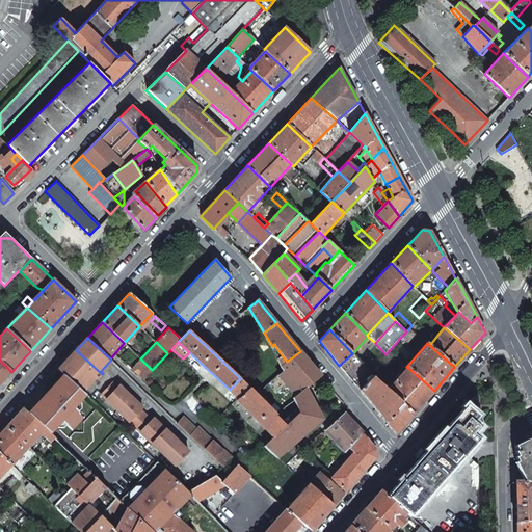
[(102,374),(76,350),(58,369),(64,374),(82,391),(95,377),(97,379),(102,374)]
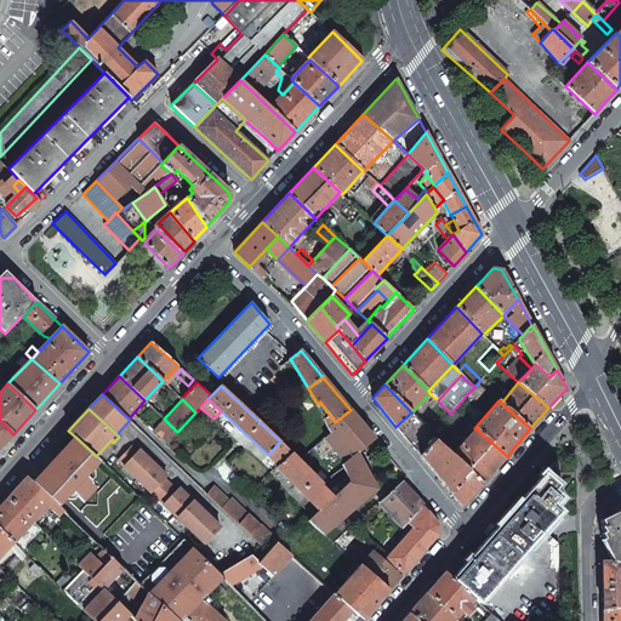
[(330,434),(325,439),(328,442),(346,463),(358,453),(368,445),(375,438),(351,410),(335,422),(328,427),(330,434)]
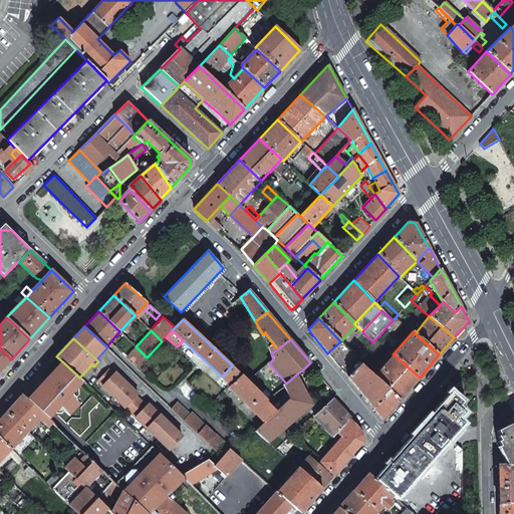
[(340,341),(327,353),(343,372),(354,360),(357,358),(340,341)]
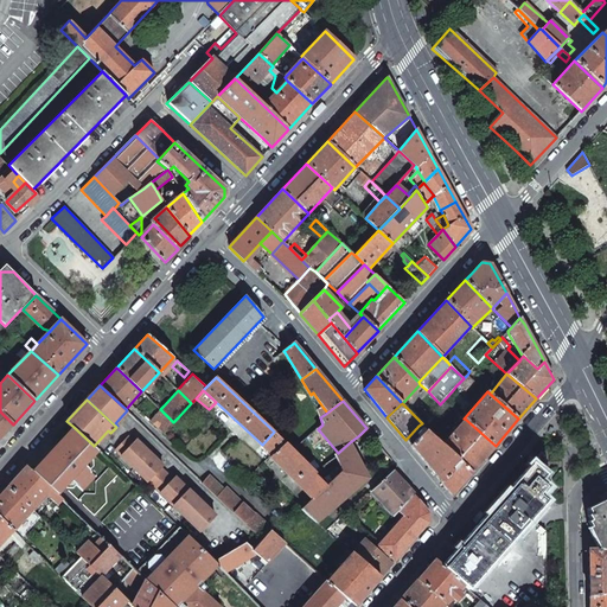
[(323,407),(318,409),(318,410),(320,417),(327,413),(323,407)]
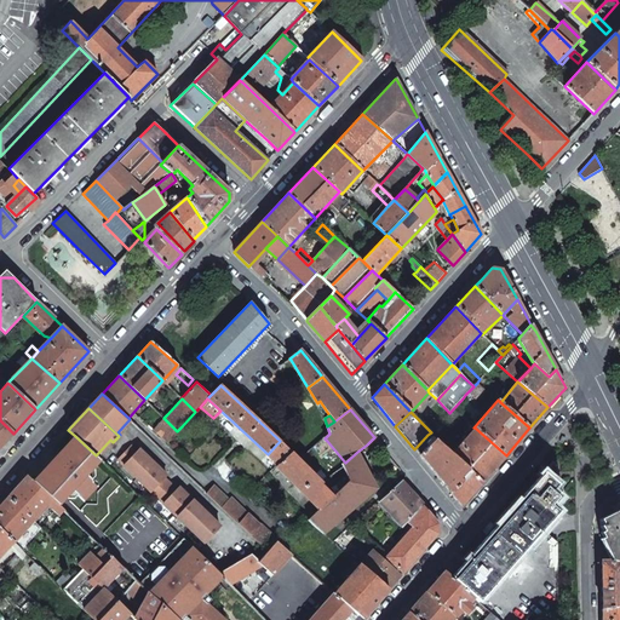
[(153,419),(148,424),(167,441),(177,432),(177,431),(164,418),(159,424),(153,419)]
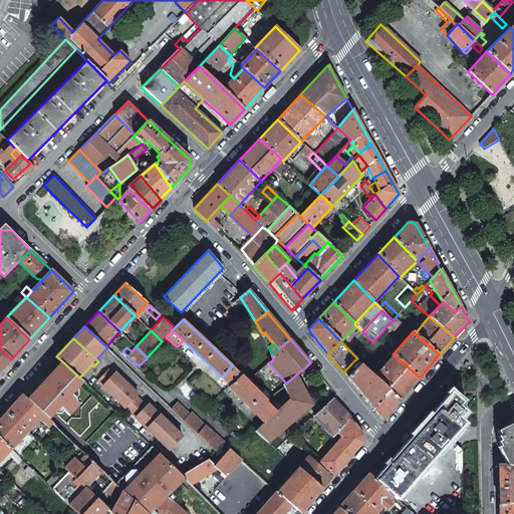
[(0,348),(0,371),(11,359),(0,348)]
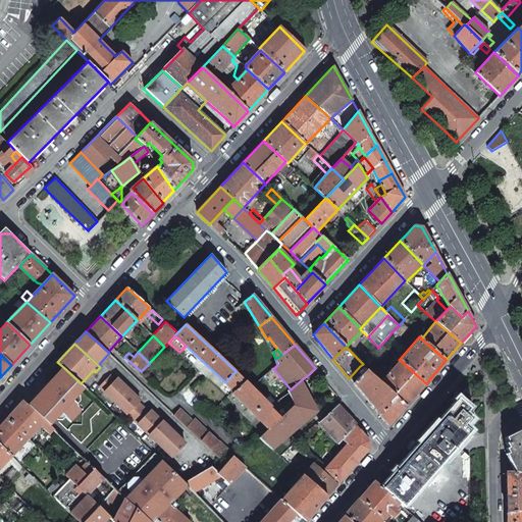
[(387,374),(380,383),(394,396),(406,406),(426,383),(400,360),(392,369),(390,371),(388,373),(387,374)]
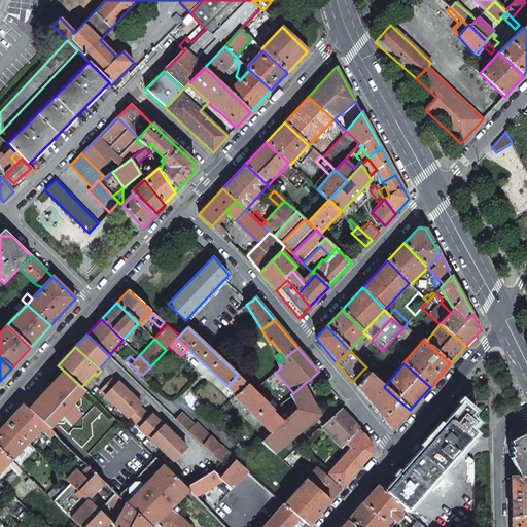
[(366,367),(363,370),(369,374),(379,383),(383,379),(367,365),(366,367)]
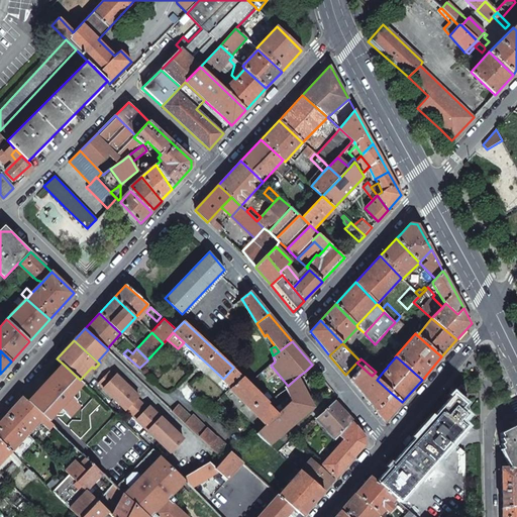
[(356,363),(345,375),(349,379),(362,367),(356,363)]
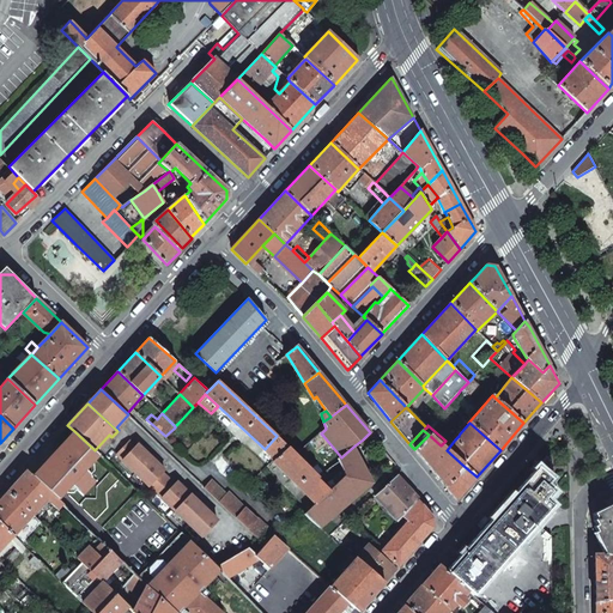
[(74,431),(32,477),(52,495),(56,501),(71,485),(78,492),(92,477),(84,469),(98,454),(95,450),(74,431)]
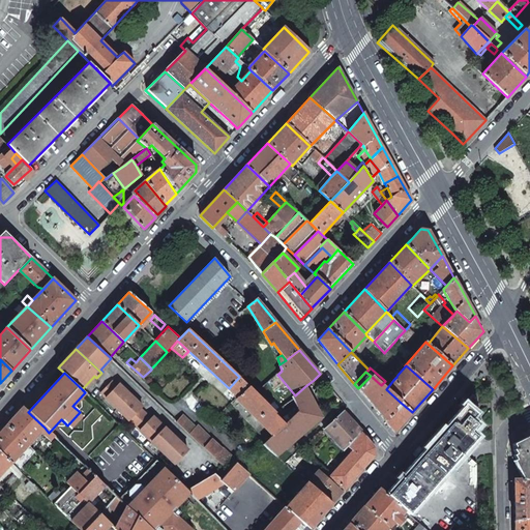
[(320,374),(314,380),(318,384),(321,389),(328,384),(320,374)]
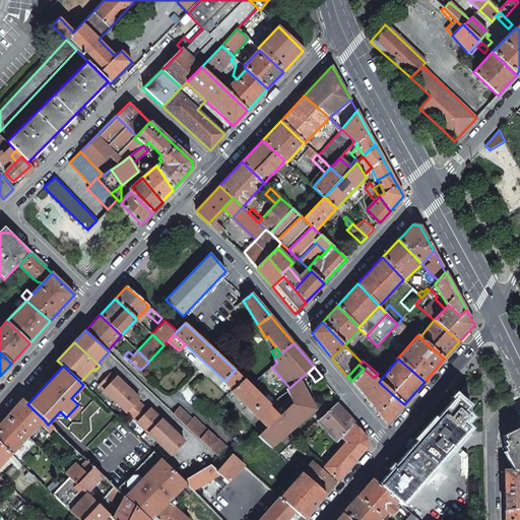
[(272,368),(265,374),(268,377),(273,373),(272,372),(274,370),(272,368)]
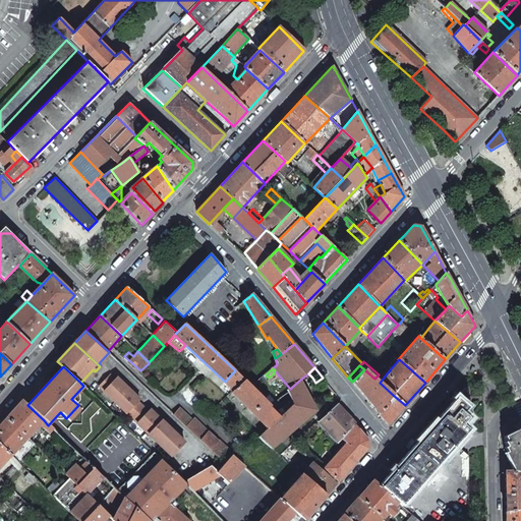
[(364,369),(352,382),(378,413),(388,404),(386,402),(393,395),(380,383),(374,379),(364,369)]
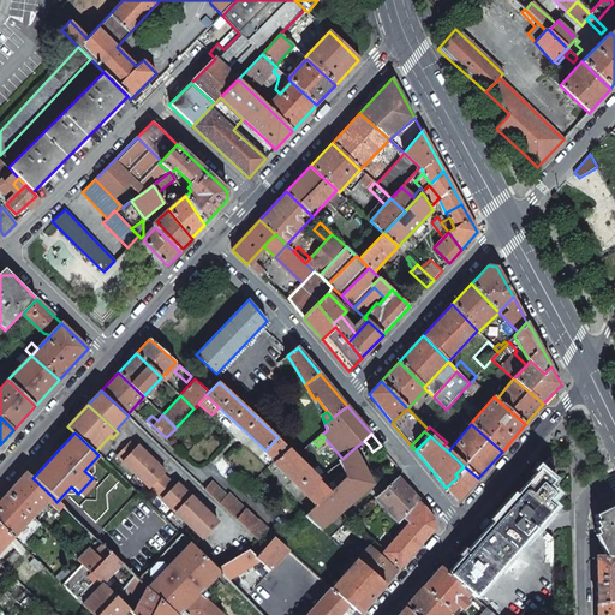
[(278,437),(266,451),(266,452),(270,457),(276,461),(288,449),(278,437)]
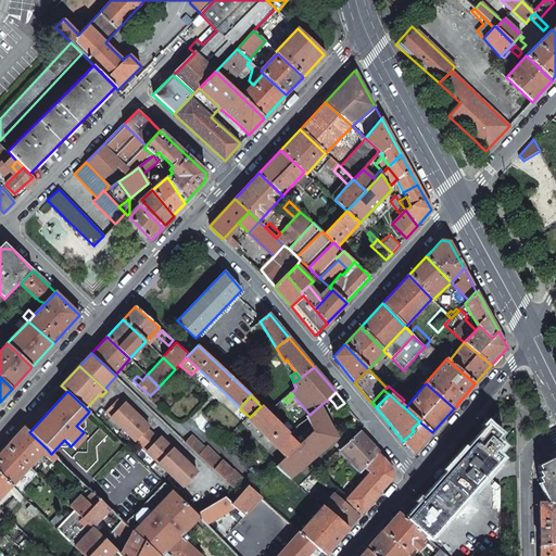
[(329,399),(320,405),(323,409),(333,403),(329,399)]
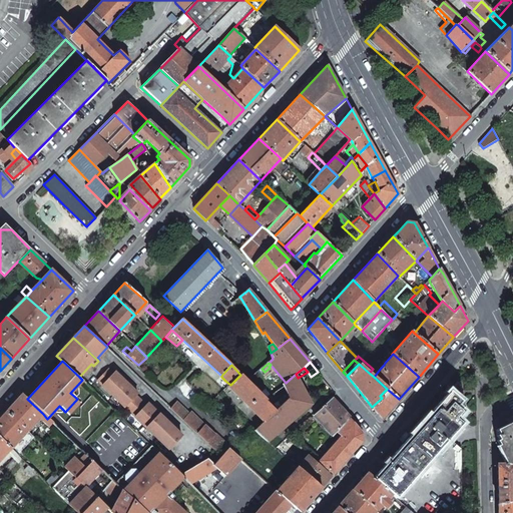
[(107,369),(96,380),(168,450),(180,437),(176,432),(174,434),(160,421),(162,419),(146,404),(144,406),(135,396),(136,395),(114,372),(112,374),(107,369)]
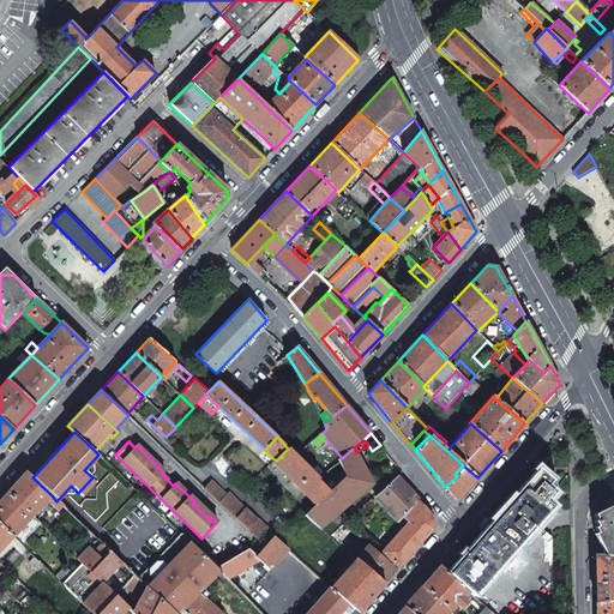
[(306,447),(296,456),(304,463),(312,453),(306,447)]
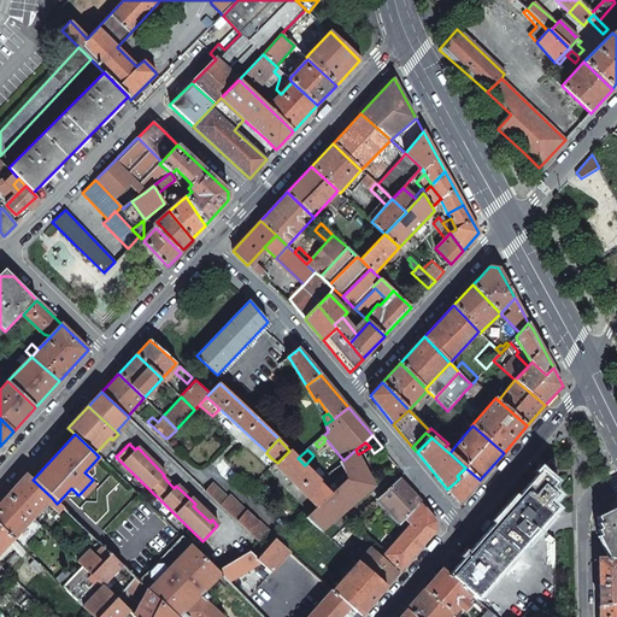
[(317,507),(307,517),(322,530),(342,510),(358,499),(374,486),(358,454),(356,450),(344,460),(319,480),(318,481),(331,494),(317,507)]
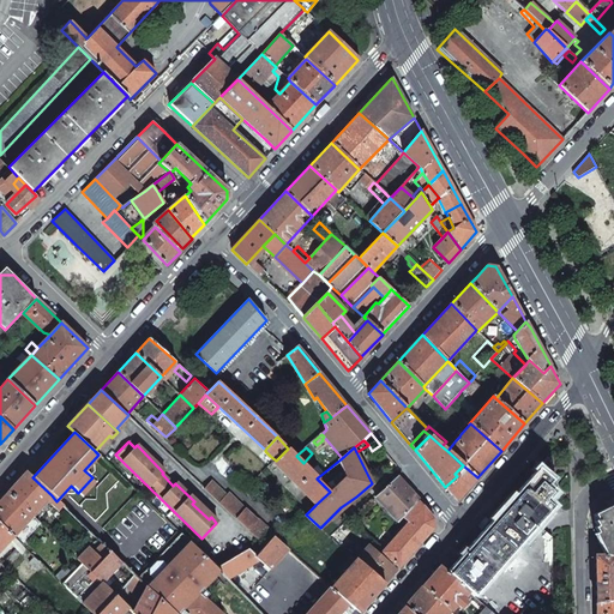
[(276,461),(274,463),(315,505),(330,492),(317,479),(318,477),(313,473),(309,470),(304,463),(296,456),(288,449),(276,461)]
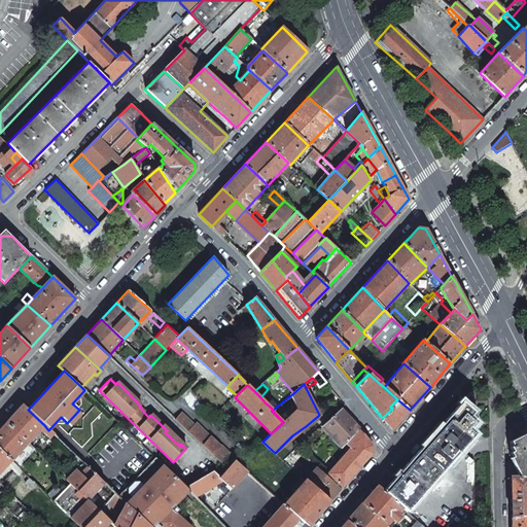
[(473,413),(473,395),(469,392),(461,401),(473,413)]
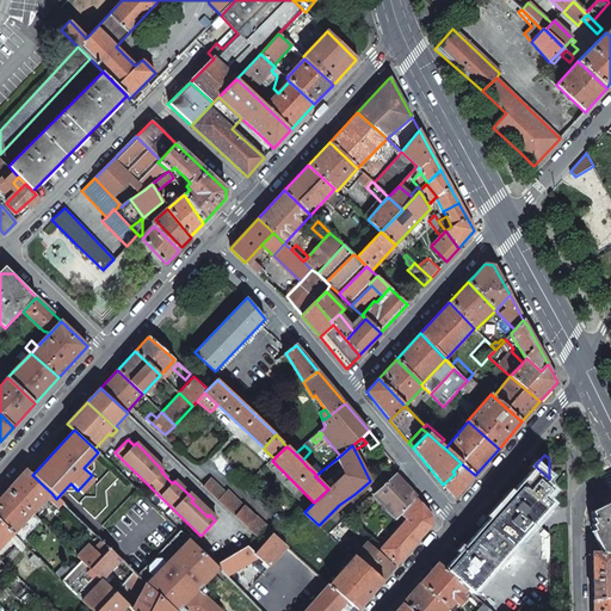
[(455,474),(443,485),(455,499),(475,475),(461,463),(452,471),(455,474)]
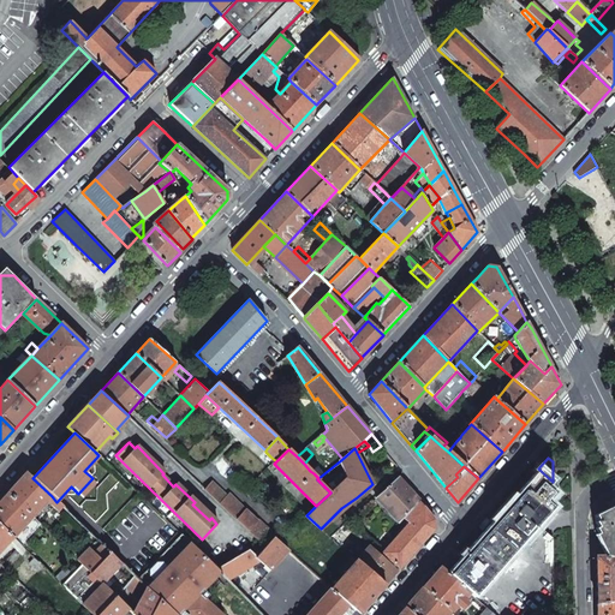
[(547,488),(553,482),(538,469),(487,527),(514,551),(537,525),(553,508),(544,501),(553,493),(547,488)]
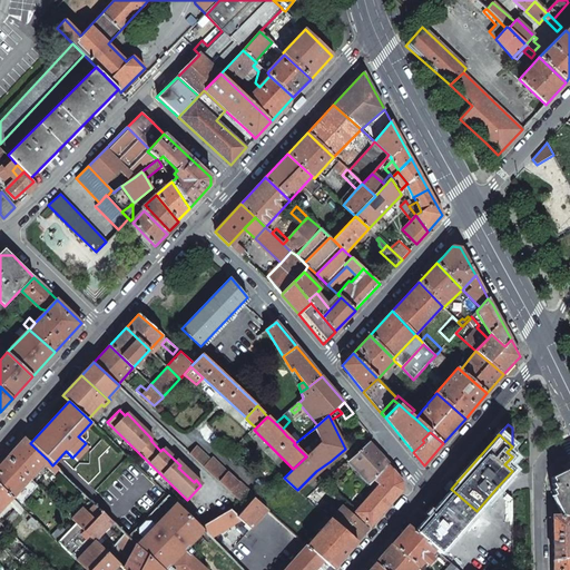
[(25,439),(7,457),(30,479),(48,460),(30,443),(25,439)]
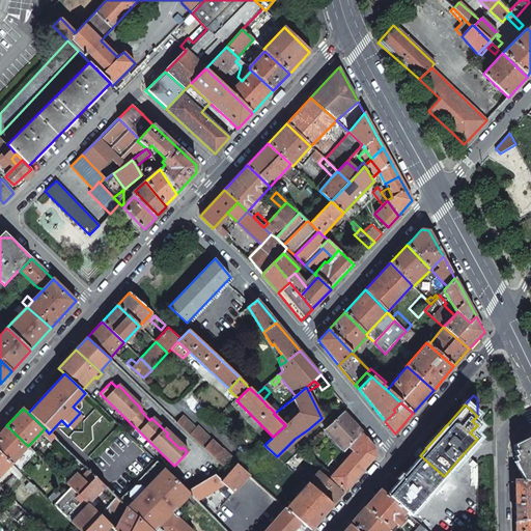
[(343,412),(333,421),(344,436),(344,437),(351,445),(361,432),(343,412)]
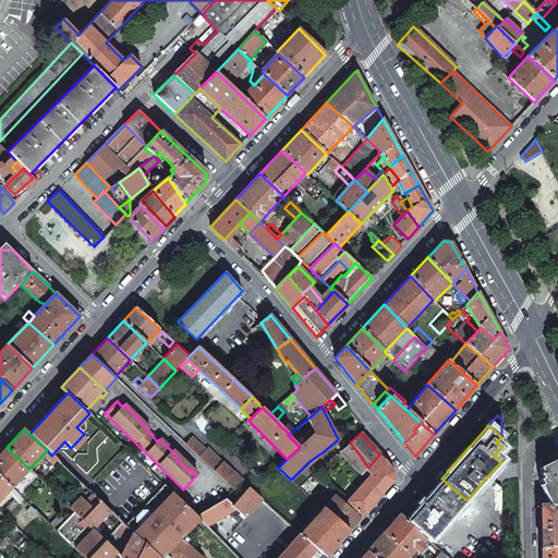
[(192,437),(185,443),(199,457),(206,450),(206,449),(192,437)]
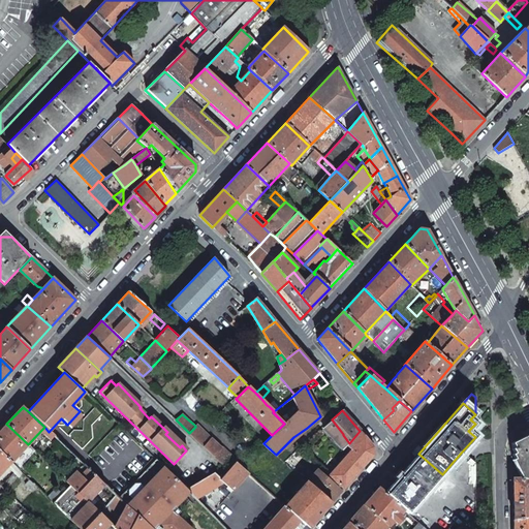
[(28,444),(6,424),(0,431),(0,452),(11,463),(18,469),(26,461),(20,455),(28,444)]
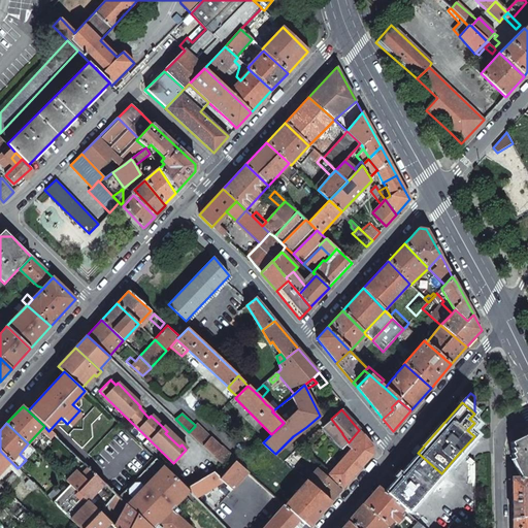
[(195,426),(189,432),(213,455),(222,447),(211,436),(210,437),(197,423),(195,425),(195,426)]
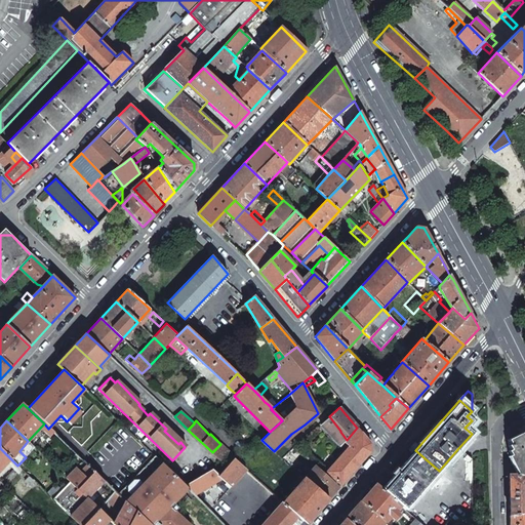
[(350,446),(326,472),(341,485),(370,451),(370,444),(357,428),(347,440),(345,442),(350,446)]
